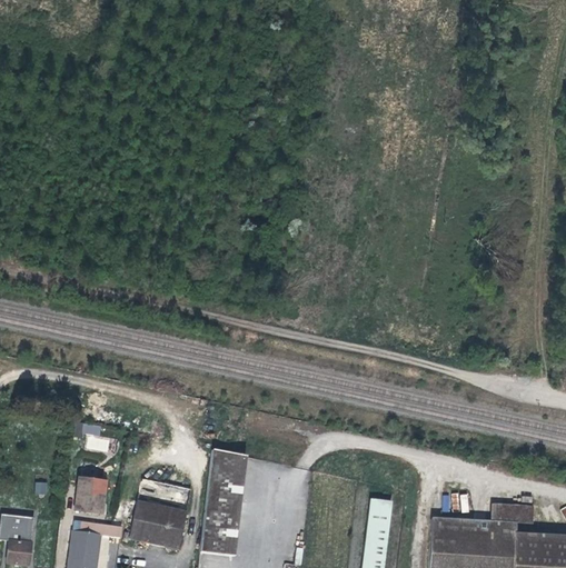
[(102,437),(103,425),(79,421),(78,435),(102,437)]
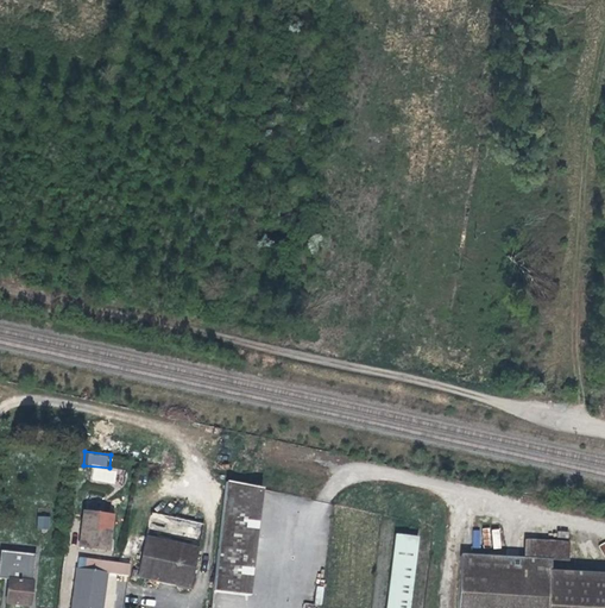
[(265,487),(228,480),(214,593),(252,596),(265,487)]
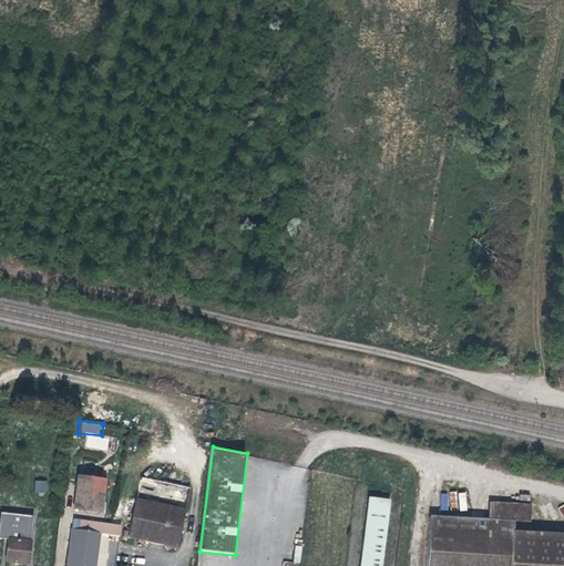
[(106,479),(80,476),(78,508),(104,511),(106,479)]
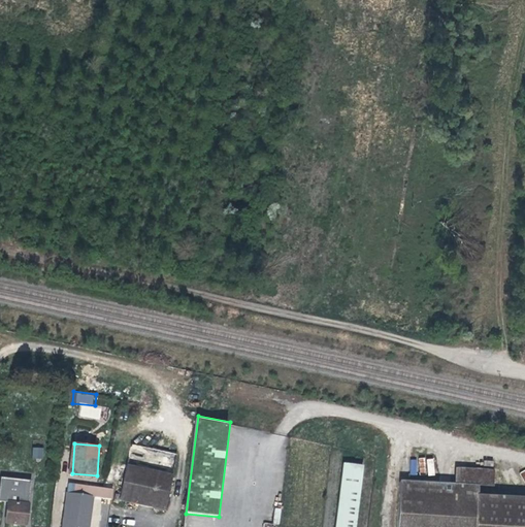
[(37,448),(36,456),(45,458),(46,449),(37,448)]
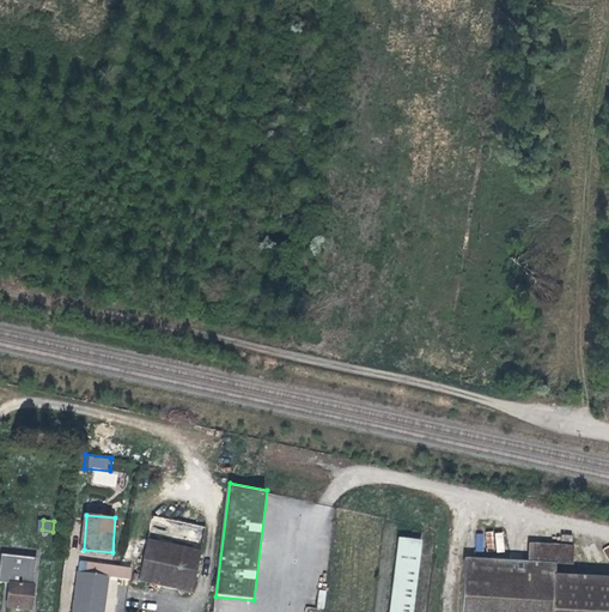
[(500,551),(509,550),(505,531),(498,532),(500,551)]
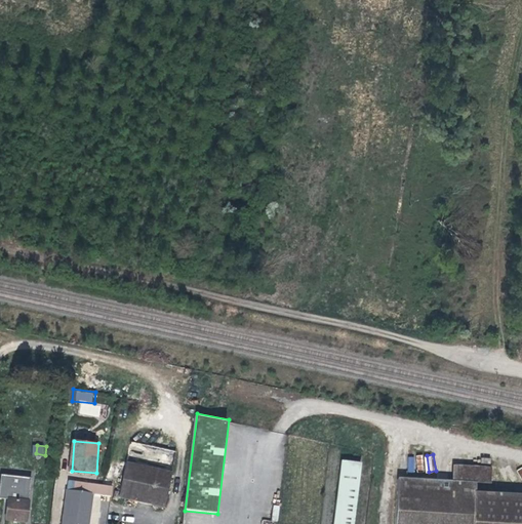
[(354,523),(361,460),(342,457),(333,523),(354,523)]
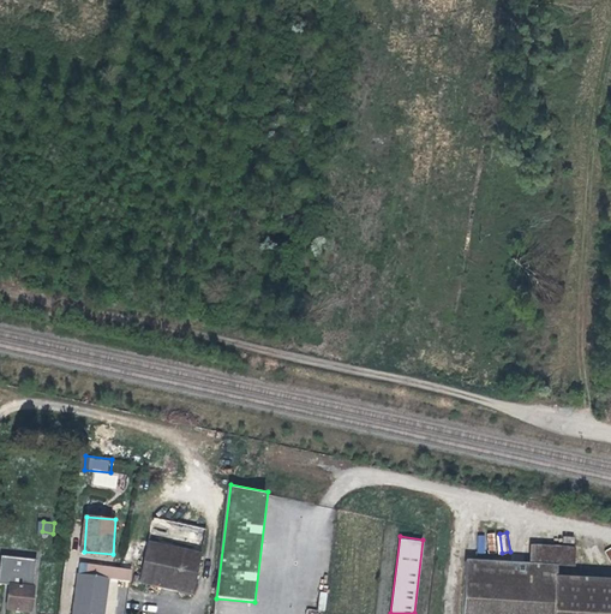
[(137,573),(135,583),(142,584),(142,582),(197,594),(199,579),(197,578),(203,550),(150,540),(143,574),(137,573)]
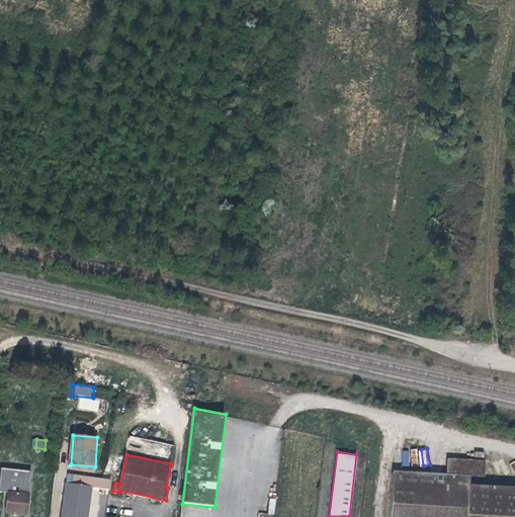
[(2,467),(2,468),(0,488),(0,490),(9,492),(7,512),(27,514),(32,470),(29,470),(2,467)]
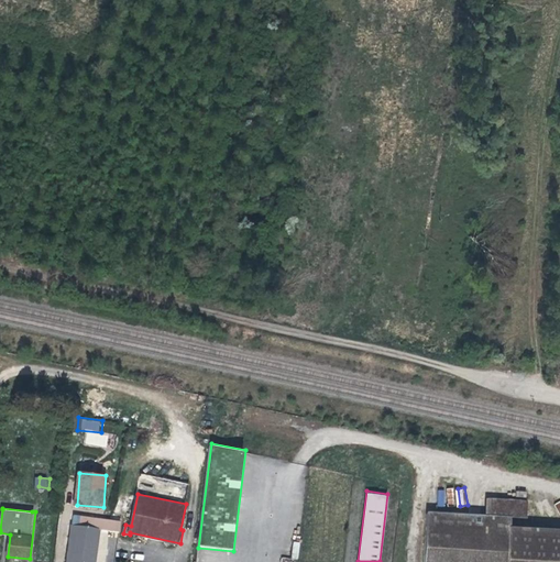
[(429,513),(428,519),(425,561),(559,561),(559,530),(512,528),(513,517),(429,513)]
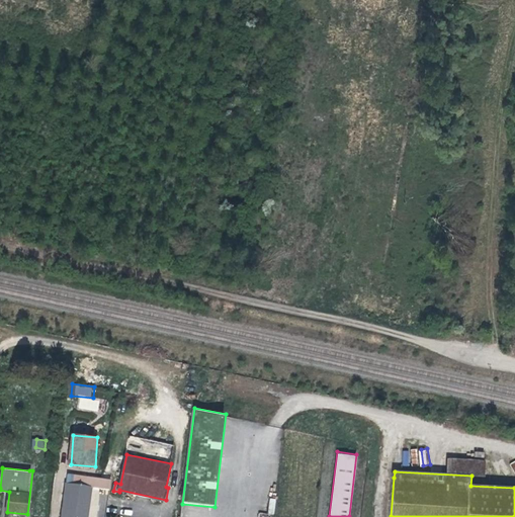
[(113,479),(103,478),(69,474),(62,516),(88,516),(93,486),(112,488),(113,479)]
